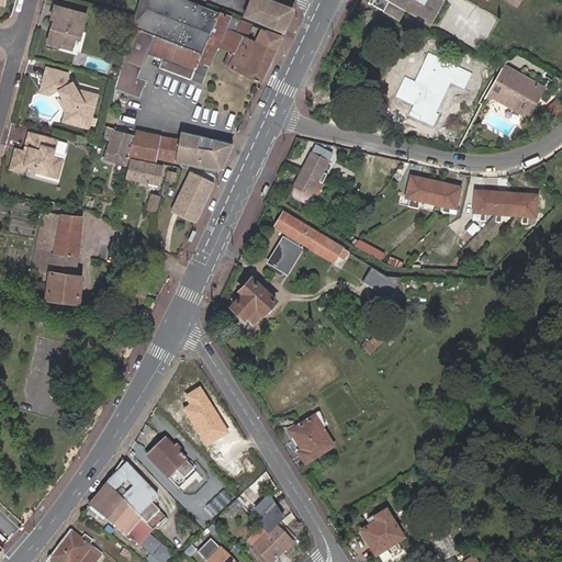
[(243,35),(247,23),(248,21),(198,2),(191,0),(141,0),(136,15),(133,25),(120,67),(116,78),(116,80),(113,89),(139,99),(147,80),(138,77),(148,51),(163,57),(159,67),(191,79),(198,62),(210,66),(217,46),(229,52),(235,54),(229,67),(261,81),(274,52),(255,42),(248,38),(243,35)]
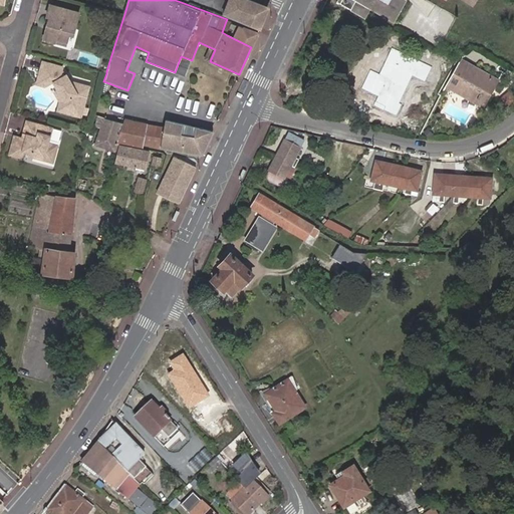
[(264,6),(247,0),(230,0),(223,18),(259,31),(267,13),(264,6)]
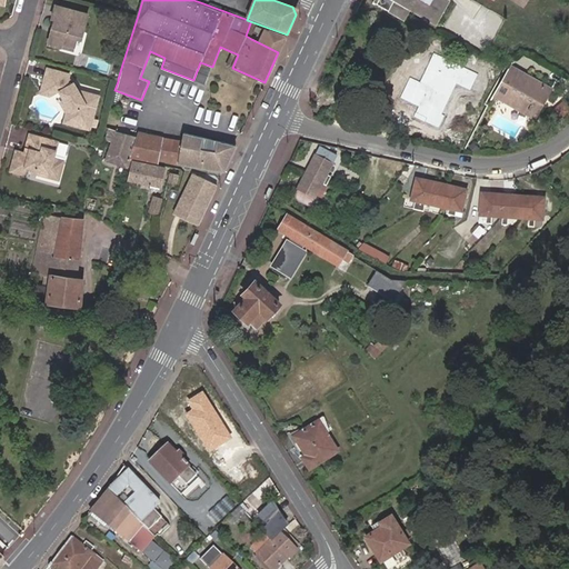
[(410,11),(390,0),(376,0),(375,5),(405,21),(410,11)]
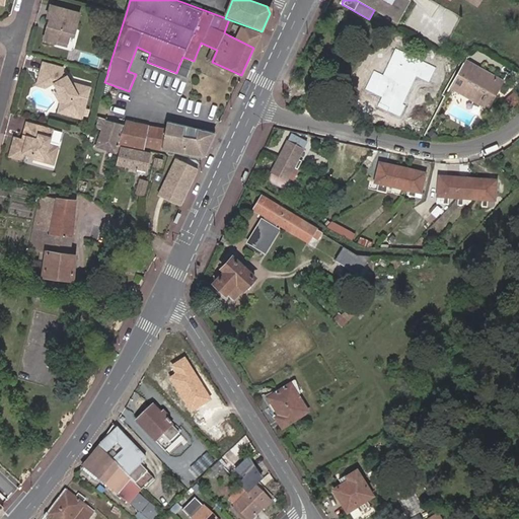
[(356,0),(374,10),(398,23),(411,0),(393,0),(392,3),(387,0),(356,0)]
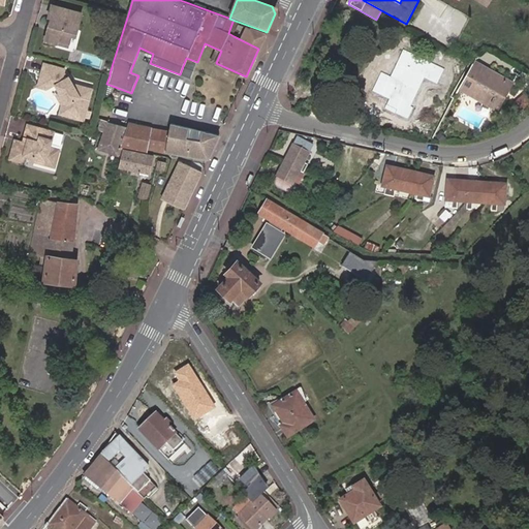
[(49,18),(52,19),(54,19),(51,31),(49,30),(45,41),(56,44),(57,40),(69,43),(71,36),(75,37),(82,14),(52,6),(49,18)]
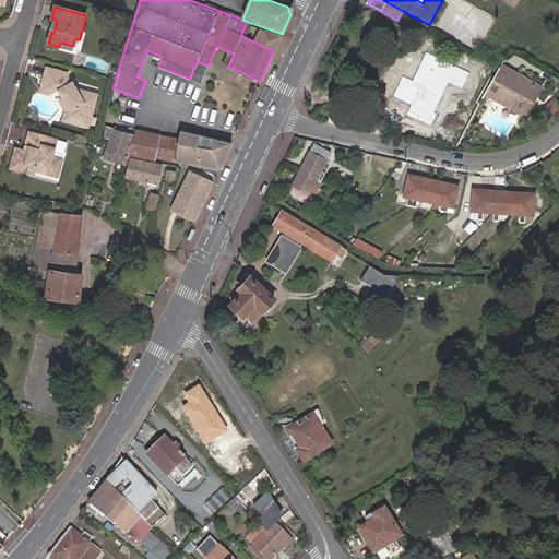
[(467,15),(484,24),(487,18),(472,9),(467,15)]
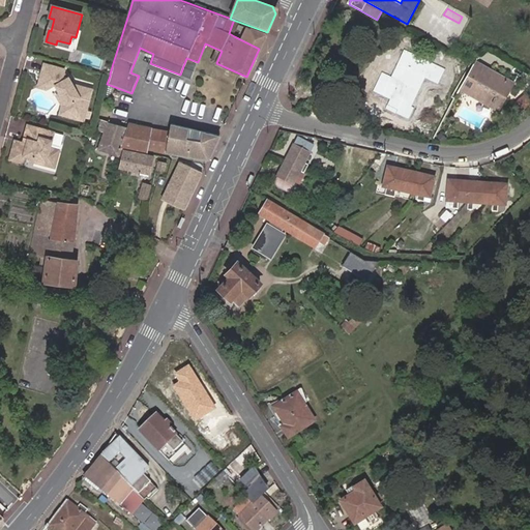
[(239,24),(233,22),(229,33),(234,36),(239,24)]
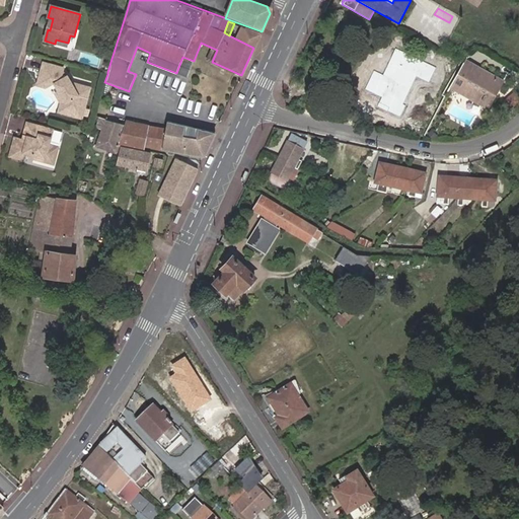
[(235,39),(253,48),(260,34),(238,25),(236,28),(235,30),(237,32),(235,39)]
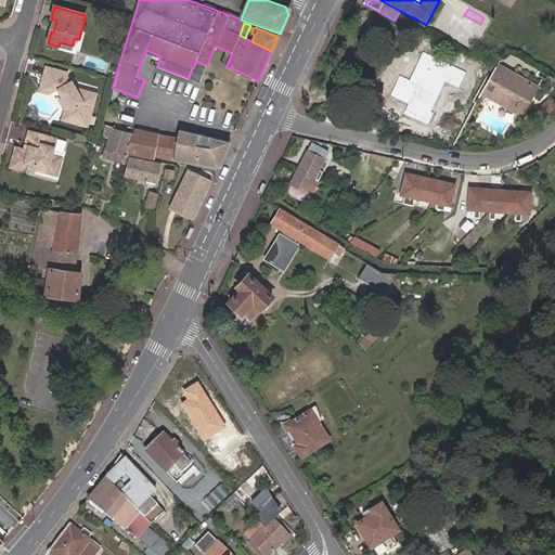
[(227,66),(232,53),(227,51),(221,64),(227,66)]
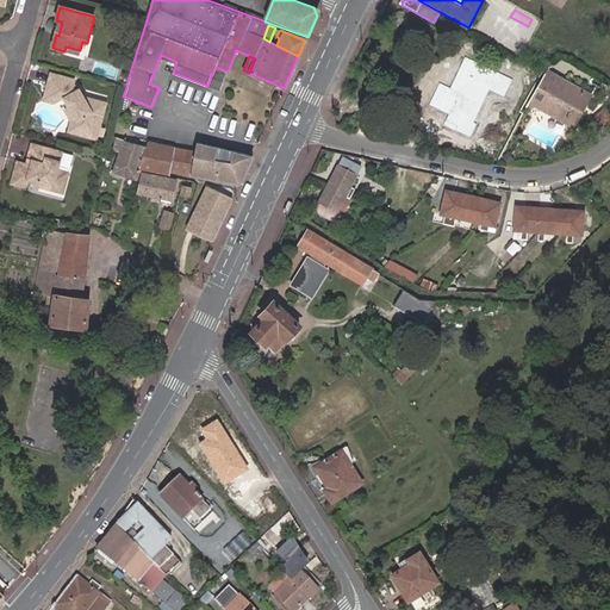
[(542,78),(517,63),(511,74),(536,88),(542,78)]
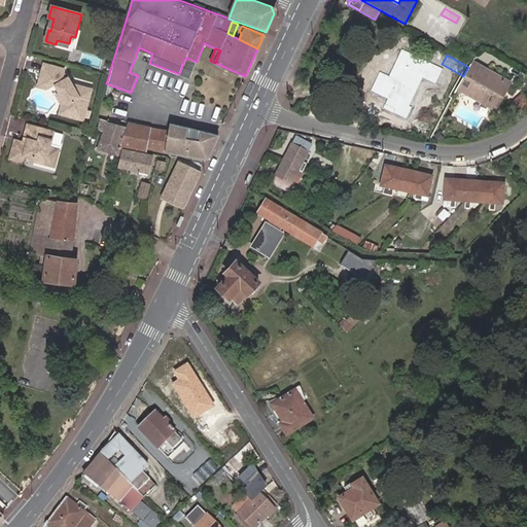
[(197,62),(185,58),(179,74),(189,78),(197,62)]
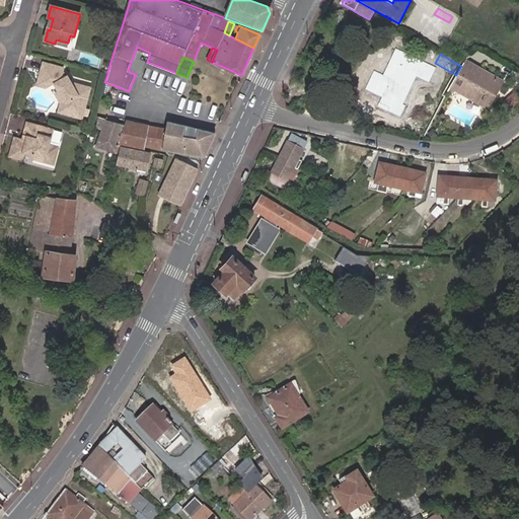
[(368,102),(363,110),(377,118),(382,109),(383,109),(387,102),(388,103),(404,73),(393,68),(396,62),(387,57),(376,77),(368,73),(360,88),(369,93),(365,100),(368,102)]
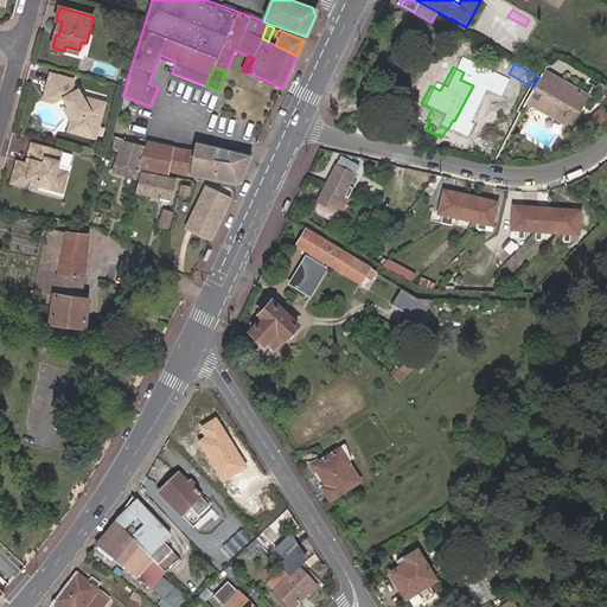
[(543,72),(526,103),(569,126),(587,96),(543,72)]
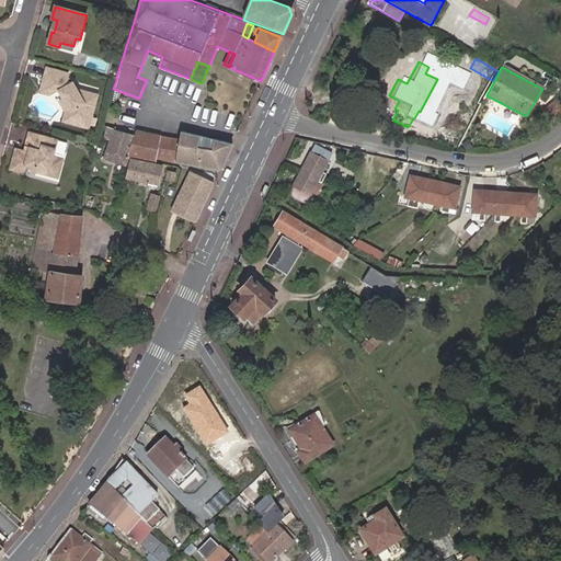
[(70,110),(67,122),(88,128),(98,96),(77,90),(71,81),(72,75),(46,68),(41,88),(60,92),(70,110)]
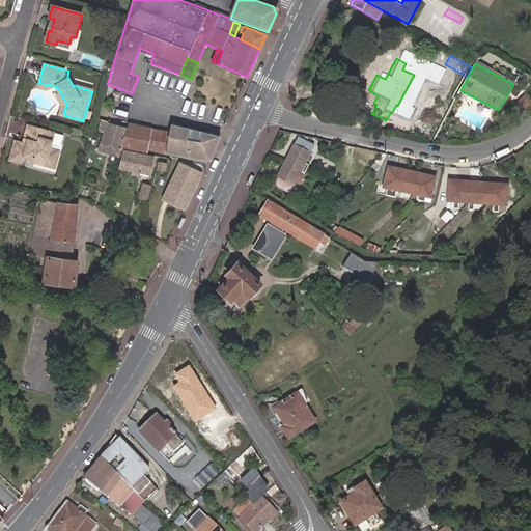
[(57,87),(38,83),(37,87),(54,91),(62,105),(59,114),(63,115),(66,104),(57,87)]
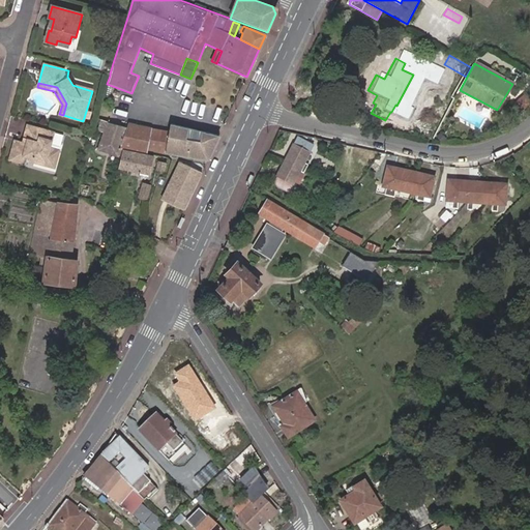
[(412,120),(407,129),(424,138),(429,128),(412,120)]
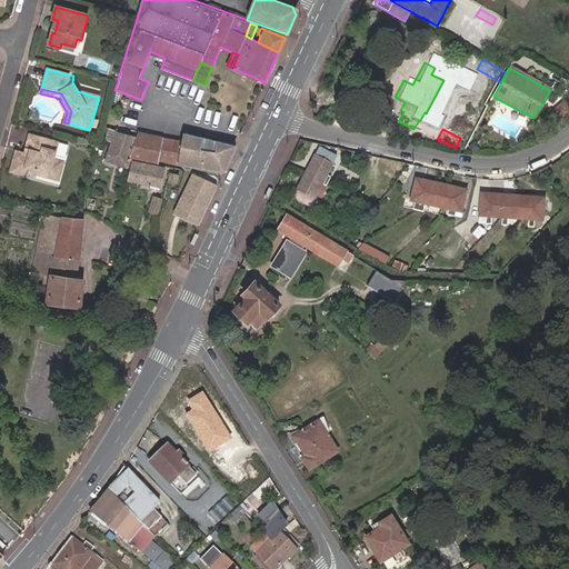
[(128,168),(131,160),(137,138),(115,132),(109,130),(107,139),(111,140),(105,160),(128,168)]
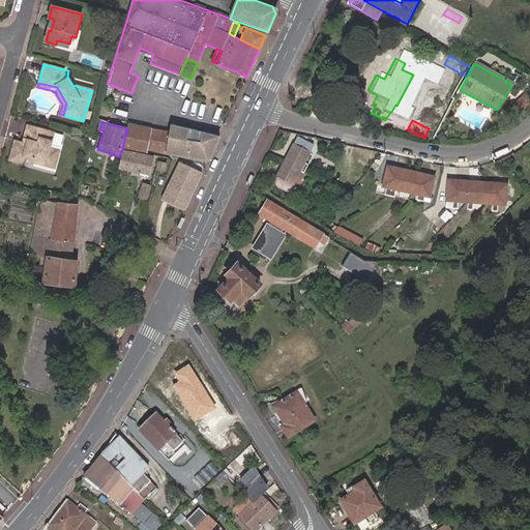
[(167,152),(170,131),(151,129),(151,128),(129,123),(127,128),(122,149),(124,149),(147,153),(148,149),(167,152)]
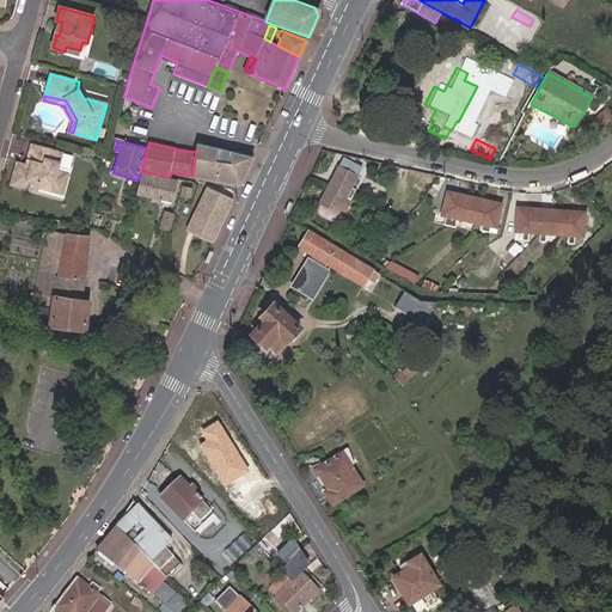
[(54,187),(65,189),(69,173),(59,171),(63,153),(32,145),(26,165),(17,163),(11,185),(20,188),(23,179),(38,184),(37,187),(53,190),(54,187)]
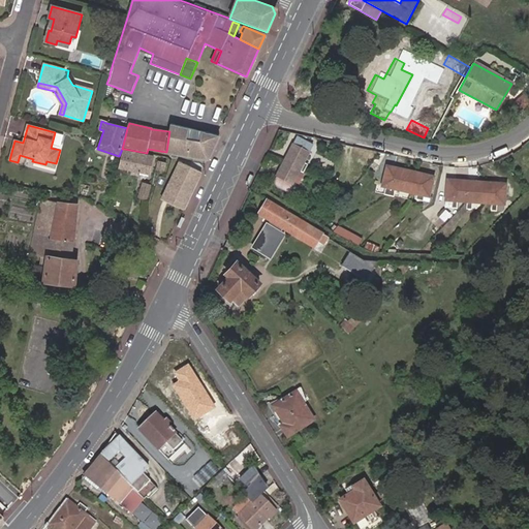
[(208,159),(218,136),(172,125),(169,131),(166,152),(208,159)]
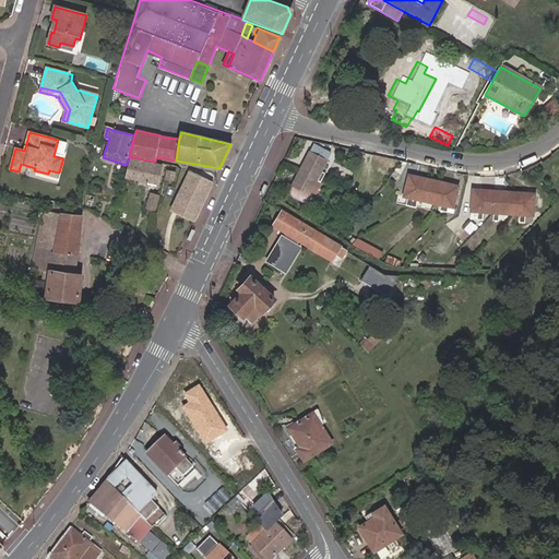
[(466,140),(461,144),(466,151),(472,146),(466,140)]
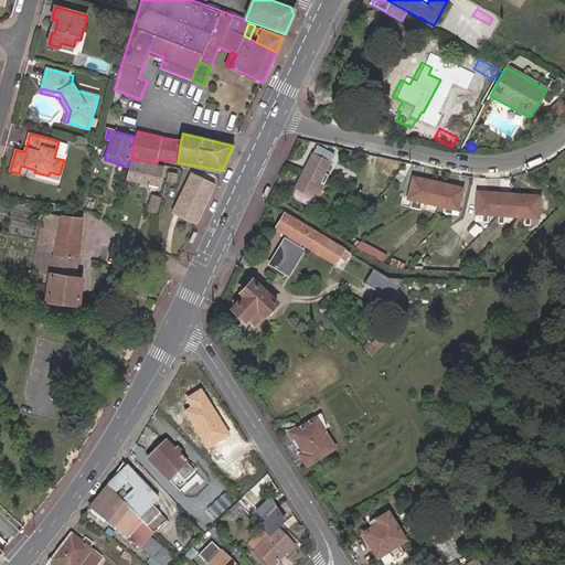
[(315,151),(331,160),(334,153),(318,145),(315,151)]
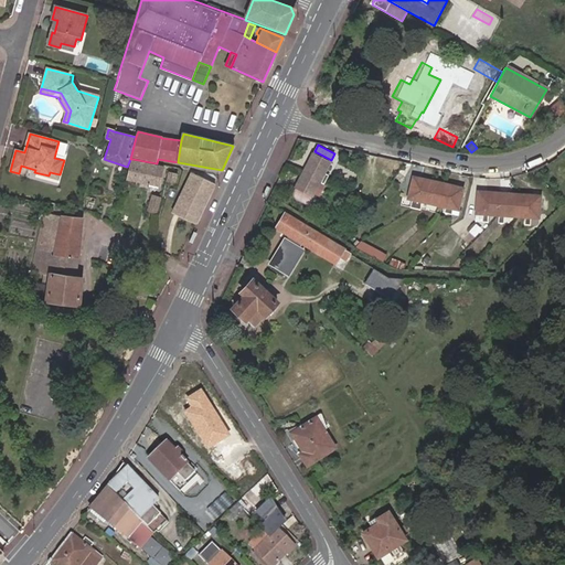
[(305,169),(321,178),(331,160),(315,151),(305,169)]
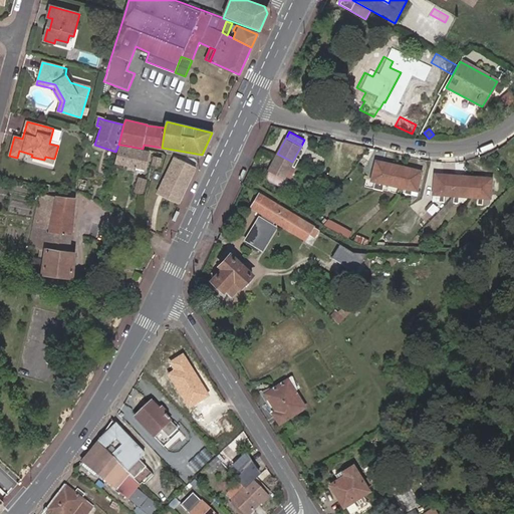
[(119,147),(115,163),(145,170),(149,153),(119,147)]
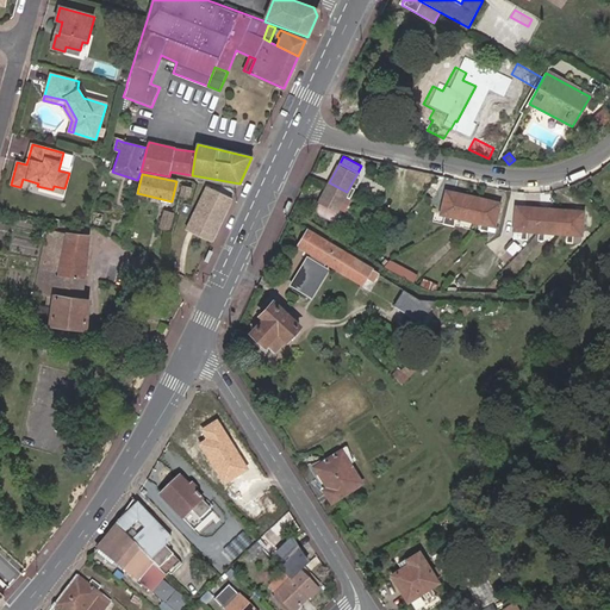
[(329,182),(328,185),(319,203),(337,212),(338,209),(344,212),(352,200),(344,197),(347,192),(329,182)]
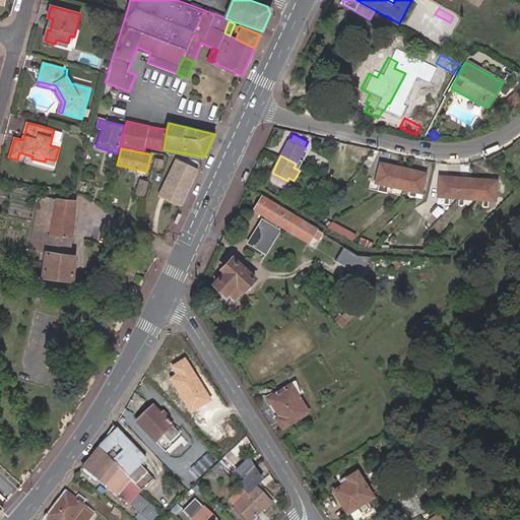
[(180,207),(198,169),(176,157),(161,188),(158,186),(154,193),(157,195),(157,196),(180,207)]
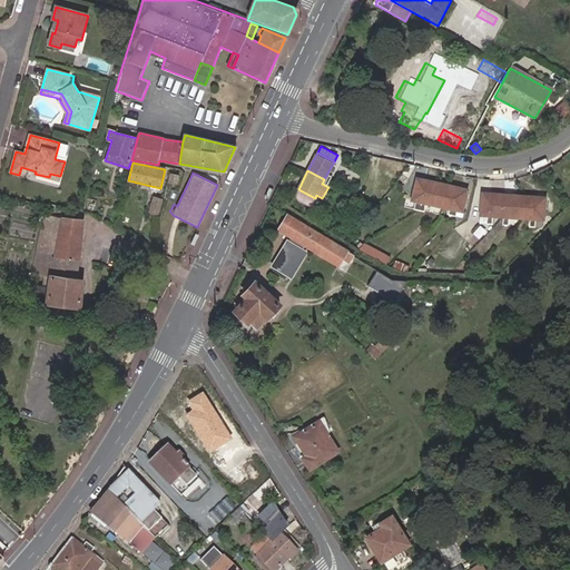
[(179,176),(169,174),(168,182),(177,184),(179,176)]
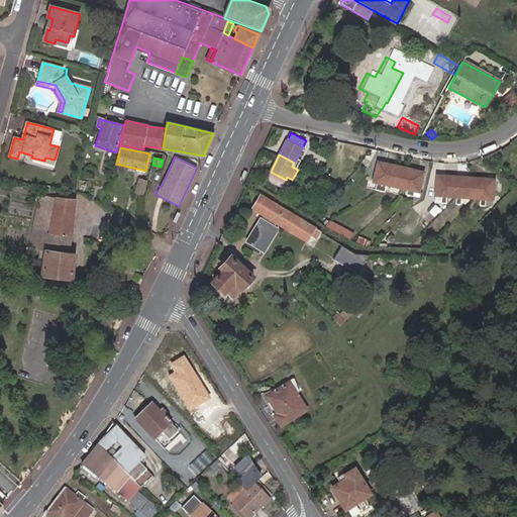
[(394,175),(396,165),(379,161),(374,181),(378,182),(377,191),(381,191),(383,183),(385,173),(394,175)]
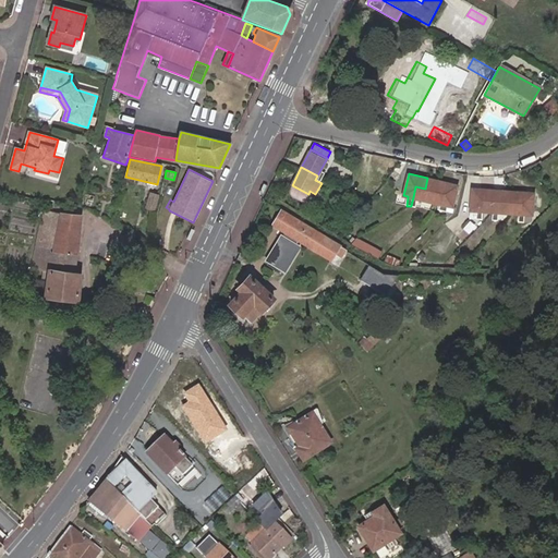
[(434,201),(438,180),(427,178),(425,189),(415,186),(413,197),(411,206),(415,207),(417,198),(434,201)]
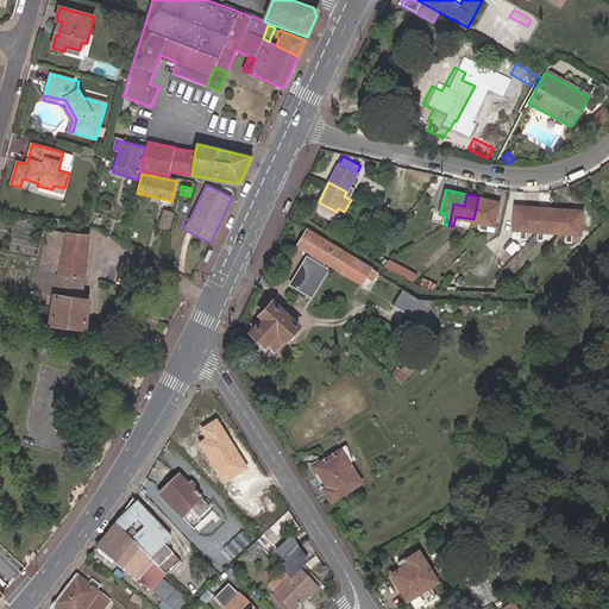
[(501,200),(478,196),(473,219),(479,220),(477,228),(485,231),(487,223),(496,224),(501,200)]
